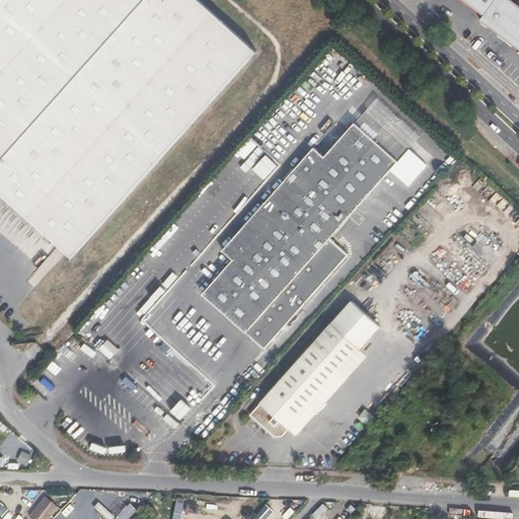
[(257,53),(198,0),(0,0),(0,193),(1,194),(8,201),(16,207),(23,214),(31,221),(40,228),(49,236),(59,245),(73,258),(257,53)]
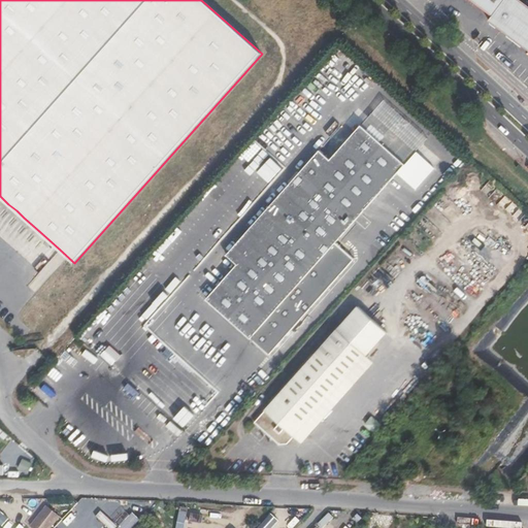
[(527,5),(521,0),(475,0),(494,13),(490,19),(527,48),(527,5)]
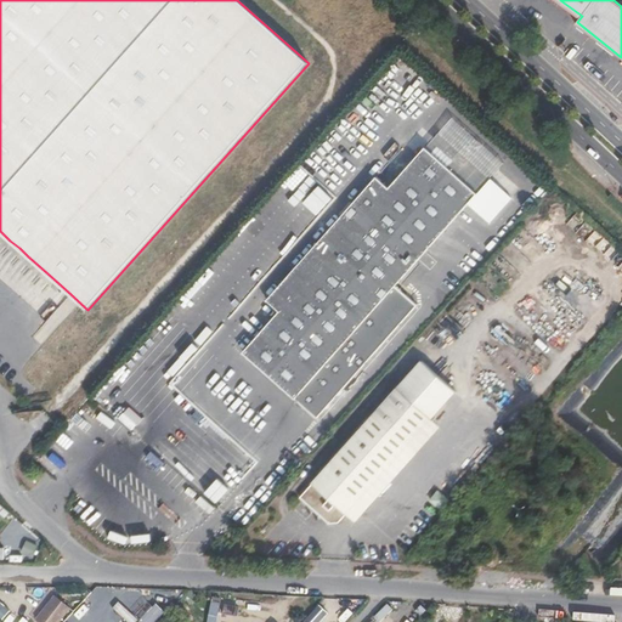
[(507,162),(454,117),(434,137),(423,129),(408,143),(419,154),(386,191),(374,180),(326,233),(337,244),(275,312),(238,354),(311,422),(414,309),(394,288),(470,203),(491,224),(514,199),(493,179),(507,162)]
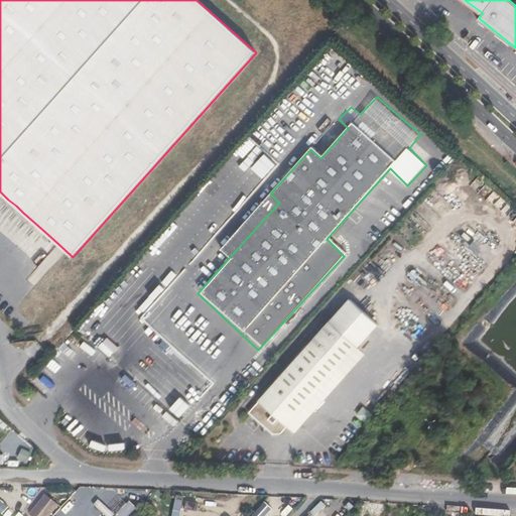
[(279,203),(270,194),(219,250),(228,259),(279,203)]
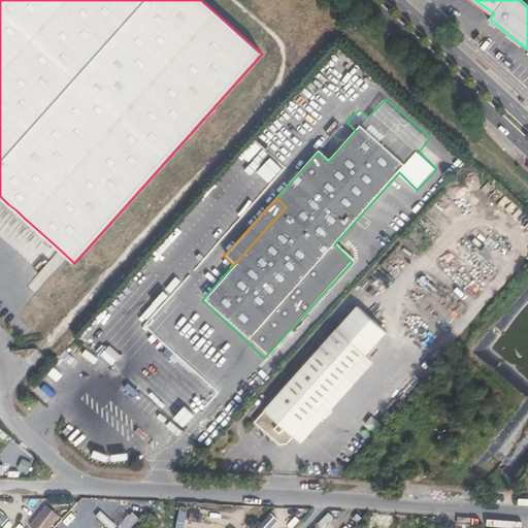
[(356,306),(310,359),(259,417),(294,448),(374,362),(367,356),(388,333),(356,306)]
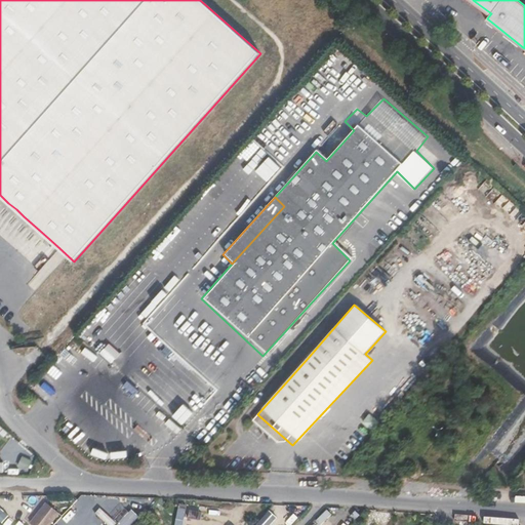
[(104,361),(101,367),(113,374),(117,368),(104,361)]
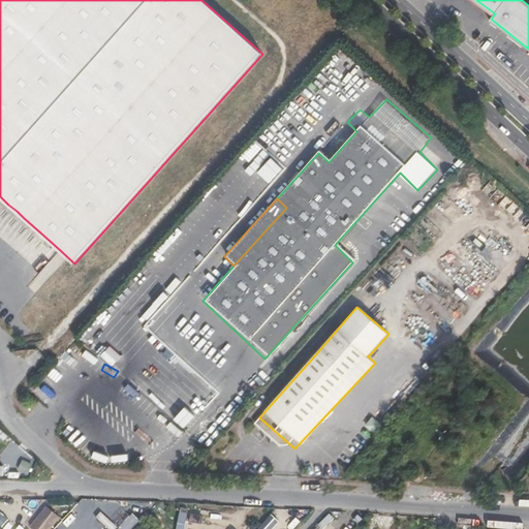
[(376,434),(383,426),(373,417),(366,425),(376,434)]
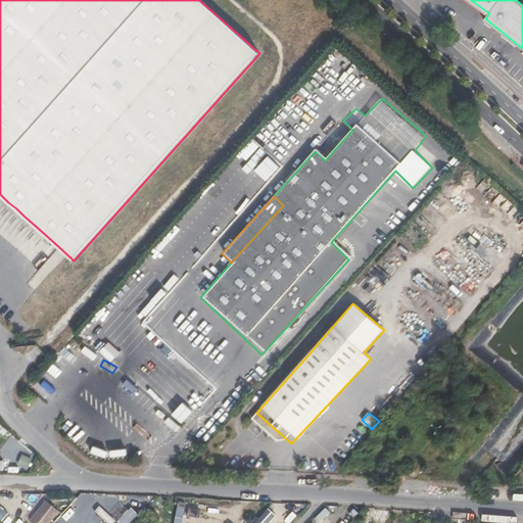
[(0,423),(0,431),(4,435),(8,431),(0,423)]
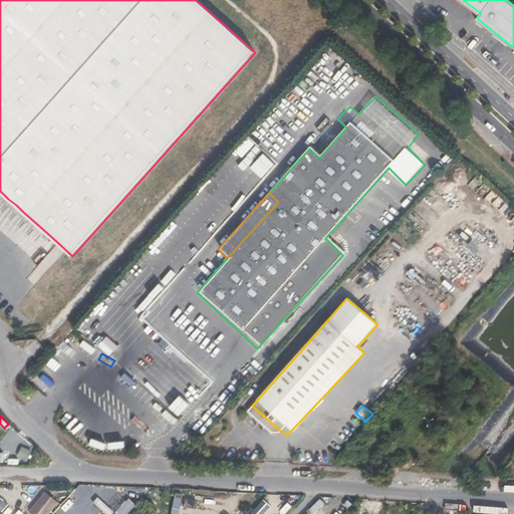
[(51,513),(59,503),(40,491),(25,512),(28,513),(51,513)]
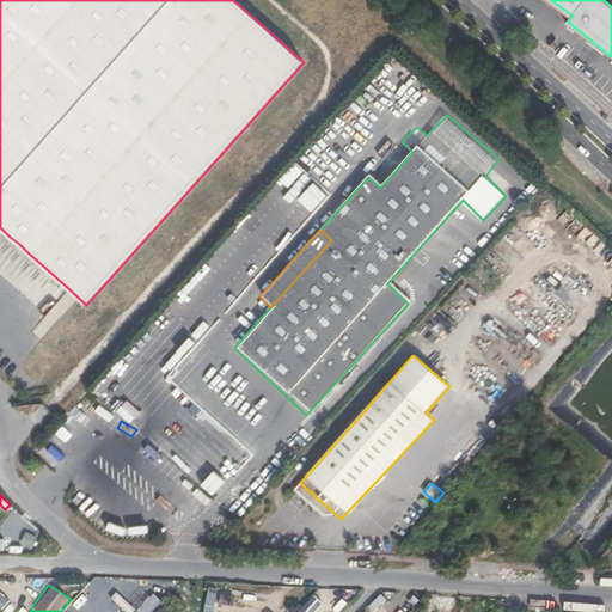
[(204,611),(214,611),(216,591),(208,589),(204,611)]
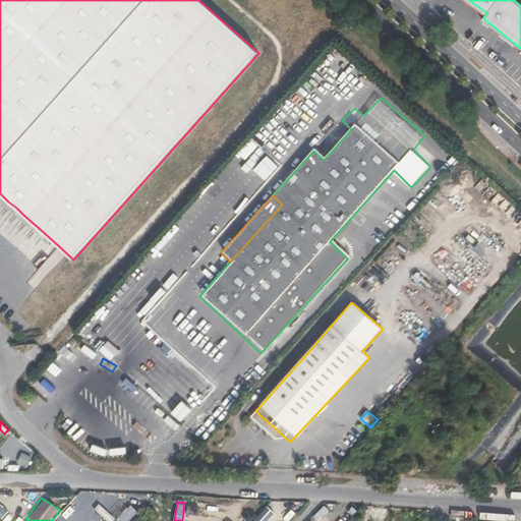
[(0,518),(2,520),(9,512),(0,503),(0,518)]
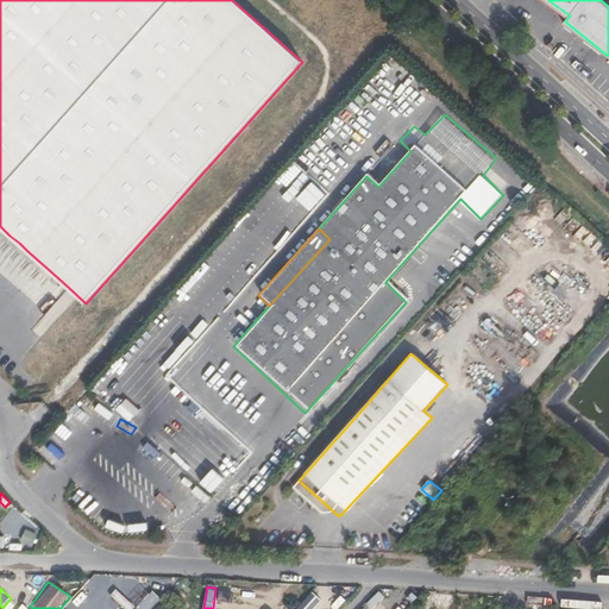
[(74,608),(76,608),(93,592),(87,588),(70,604),(74,608)]
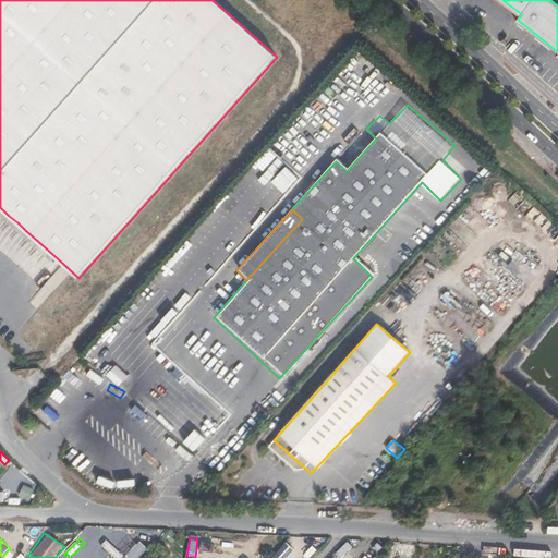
[(273,557),(288,557),(295,549),(287,543),(273,557)]
